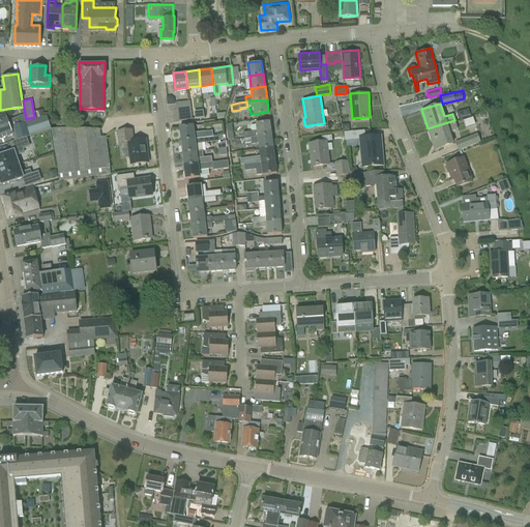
[(204,116),(203,108),(194,109),(195,117),(204,116)]
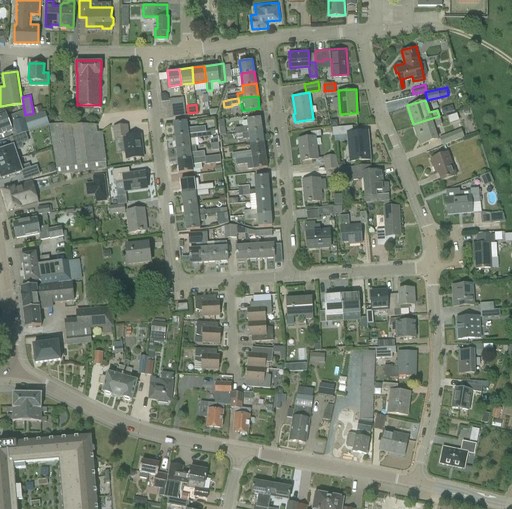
[(185,107),(171,109),(172,115),(185,113),(185,107)]
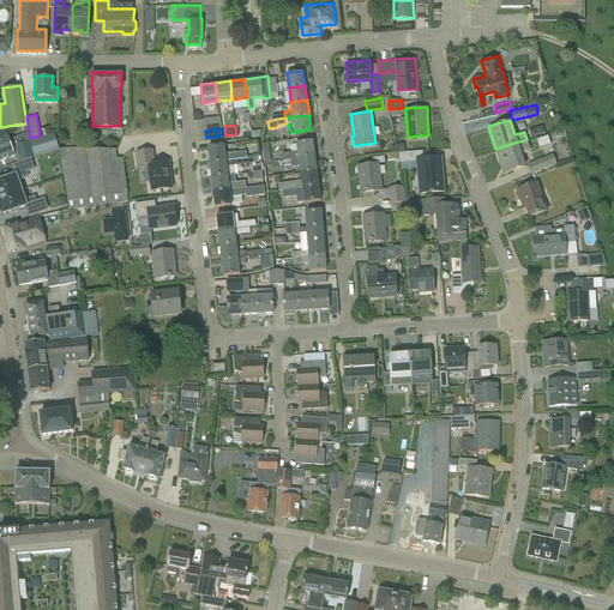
[(7,132),(0,134),(0,145),(11,142),(12,145),(28,140),(29,139),(26,131),(8,137),(7,132)]
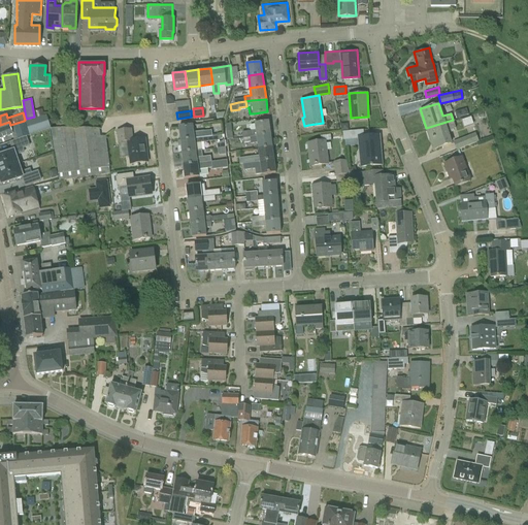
[(30,133),(51,127),(46,113),(25,120),(30,133)]
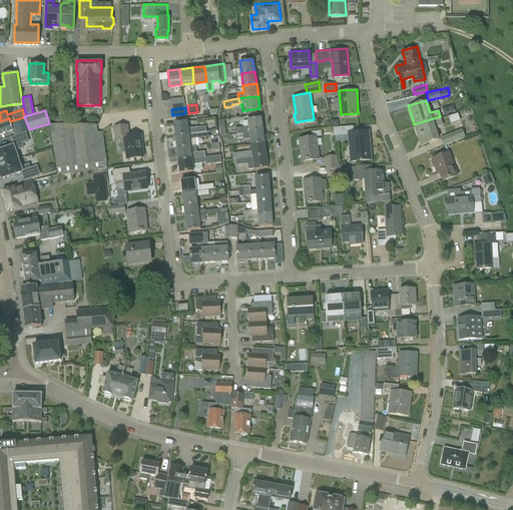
[(249,130),(263,129),(262,116),(248,118),(248,124),(249,130)]
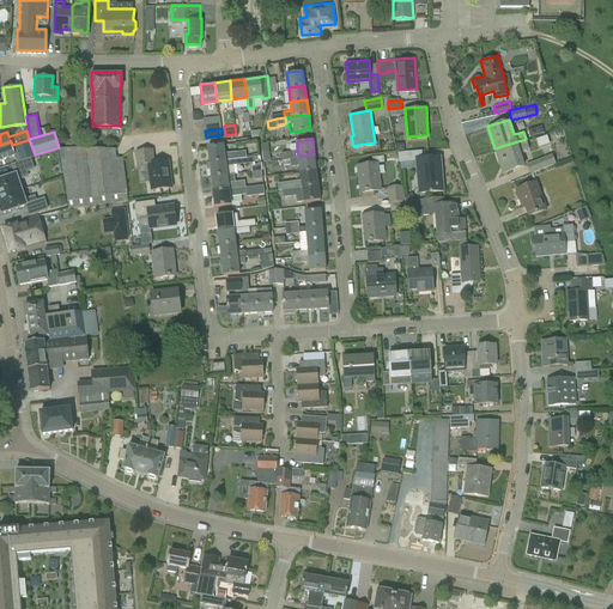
[(519,150),(528,147),(526,139),(495,148),(503,171),(523,165),(519,150)]
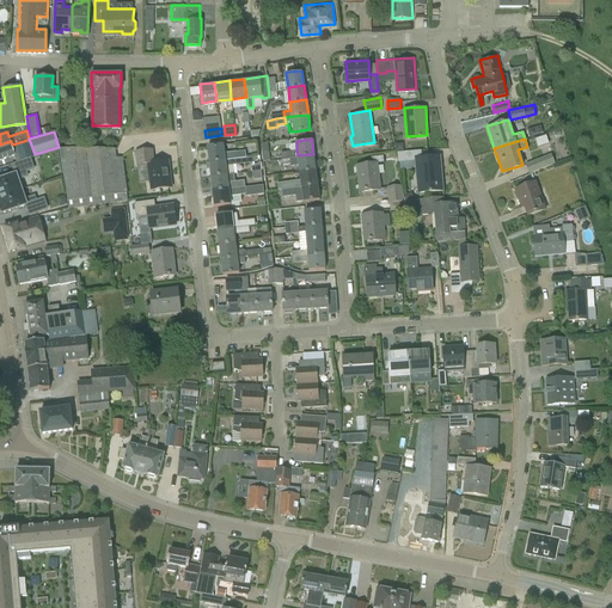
[(32,154),(28,140),(12,145),(11,141),(0,145),(0,158),(14,153),(17,160),(32,154)]
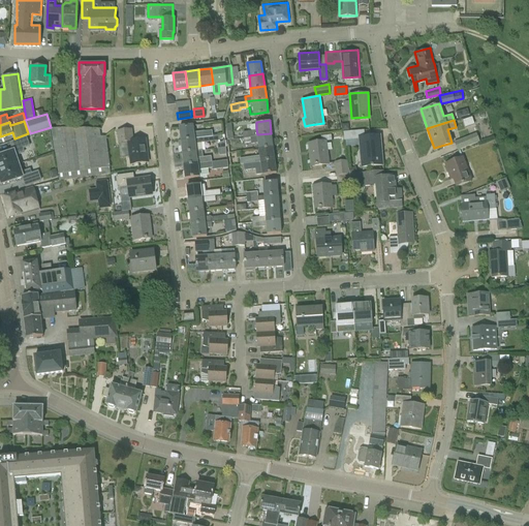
[(213,134),(212,129),(194,131),(193,124),(180,126),(181,137),(213,134)]
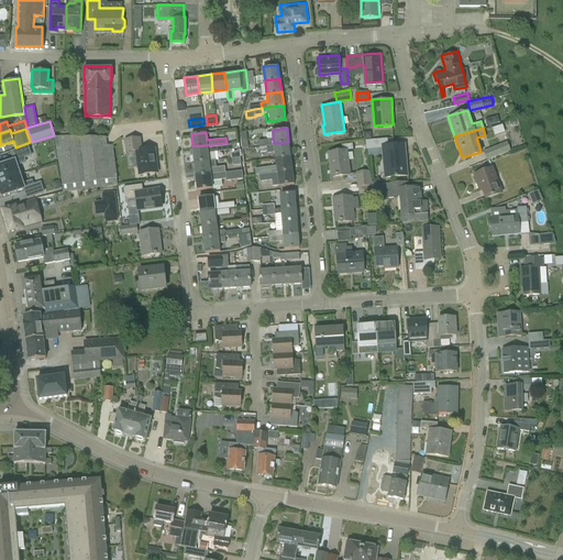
[(61,135),(54,135),(63,189),(117,183),(117,175),(112,142),(107,143),(106,135),(61,135)]
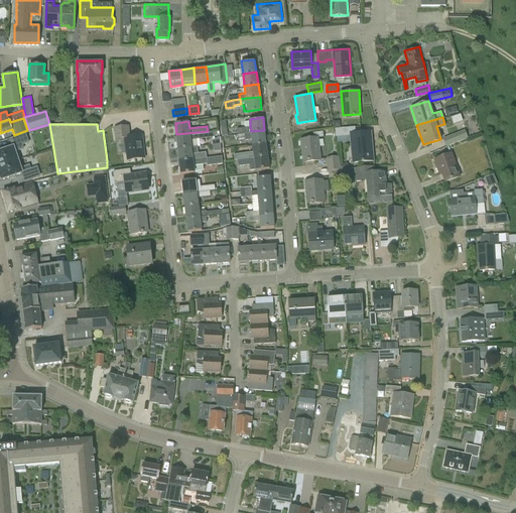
[(143,146),(142,133),(129,135),(128,124),(114,126),(115,137),(125,136),(127,157),(142,156),(141,146),(143,146)]
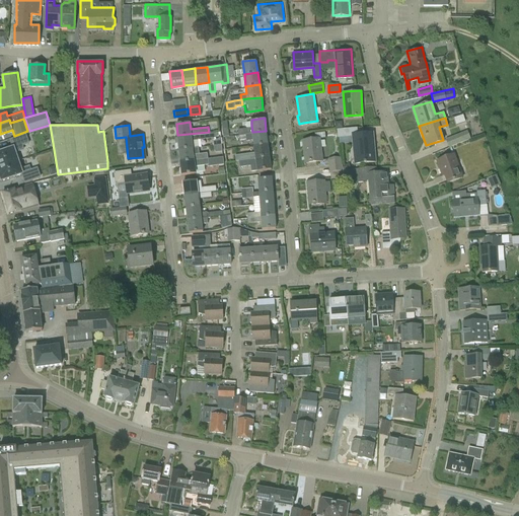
[(357,126),(337,128),(338,136),(352,134),(355,162),(375,160),(372,132),(358,133),(357,126)]
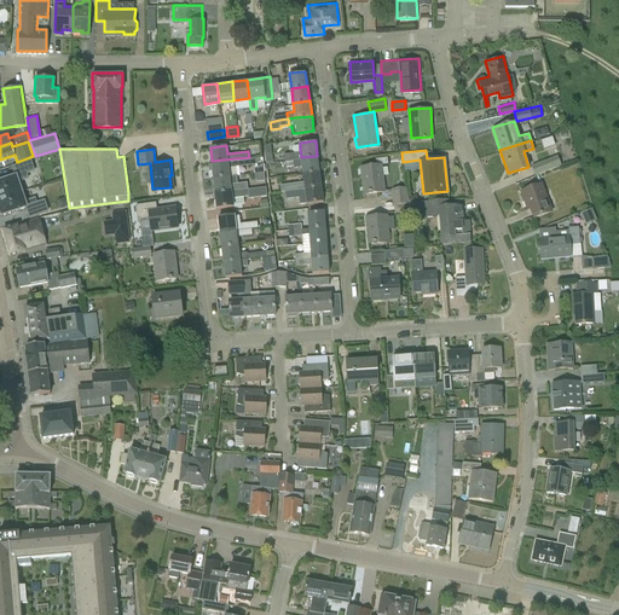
[(556,154),(531,164),(534,173),(560,163),(556,154)]
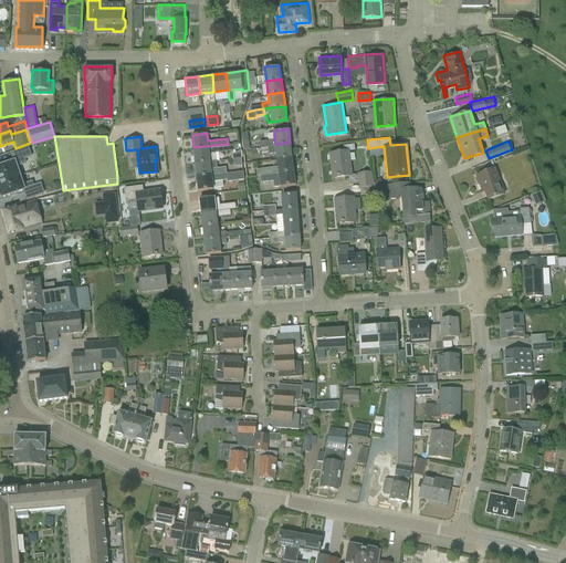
[(348,149),(355,148),(355,142),(344,143),(344,149),(329,152),(332,176),(352,174),(349,149),(348,149)]
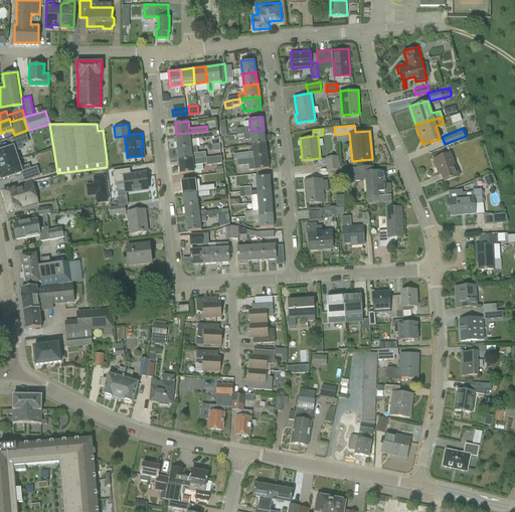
[(176,134),(177,147),(191,145),(190,138),(196,137),(212,135),(217,132),(216,130),(207,131),(176,134)]
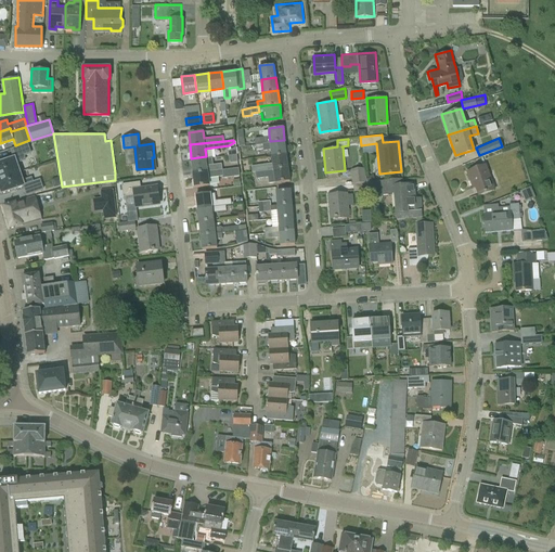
[(263,149),(271,148),(272,154),(286,153),(284,140),(270,141),(262,142),(263,148),(263,149)]
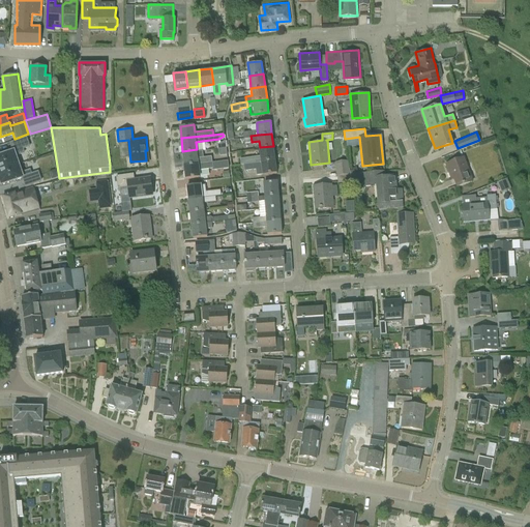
[(0,168),(18,163),(16,153),(24,150),(22,146),(29,144),(26,136),(10,141),(13,149),(0,153),(0,168)]
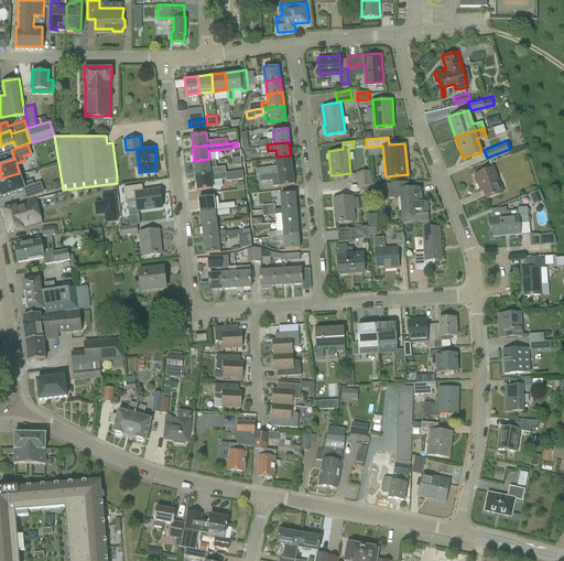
[(256,173),(259,173),(293,169),(291,155),(277,157),(278,165),(270,166),(262,168),(256,168),(256,173)]
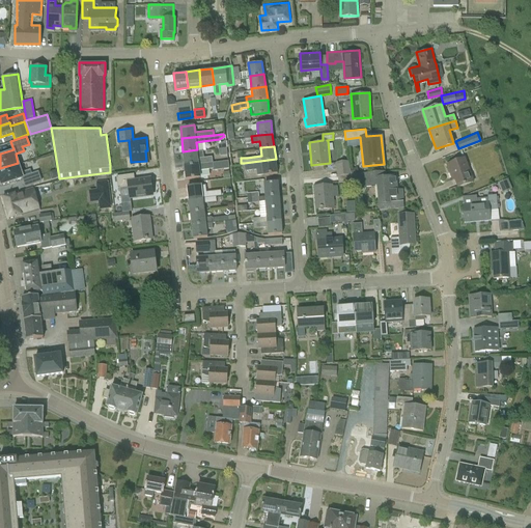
[(197,149),(183,151),(185,164),(210,162),(213,161),(212,156),(203,156),(203,149),(197,149)]
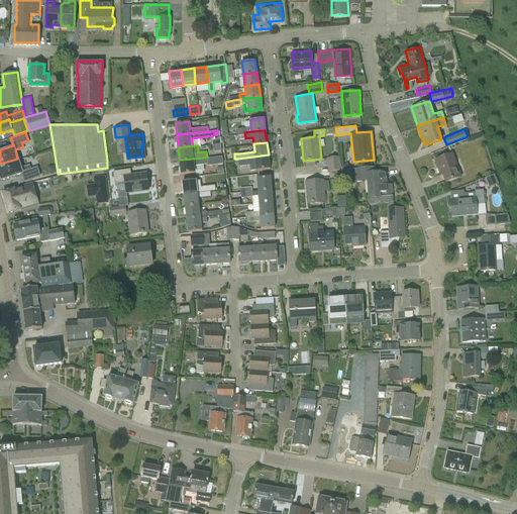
[(452,152),(435,159),(440,174),(443,173),(446,181),(460,176),(452,152)]
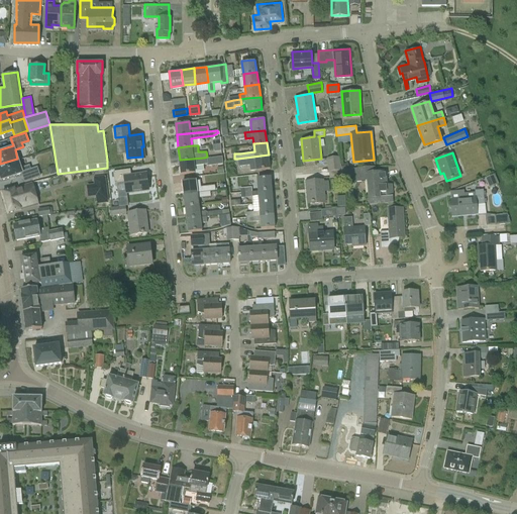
[(270,167),(269,155),(237,159),(238,165),(249,164),(250,169),(256,168),(256,169),(270,167)]
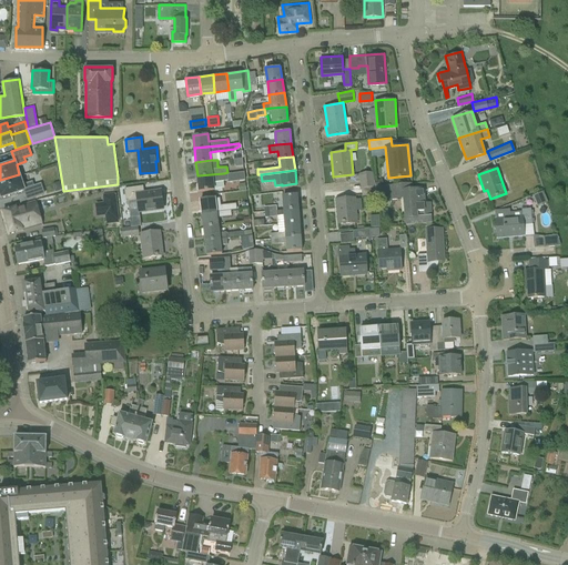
[(361,187),(375,185),(373,170),(358,172),(361,187)]
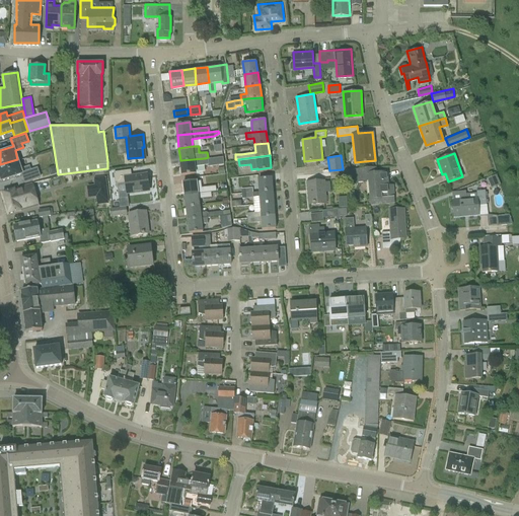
[(205,158),(180,160),(181,173),(196,171),(195,164),(208,163),(208,164),(224,163),(223,156),(208,157),(205,158)]
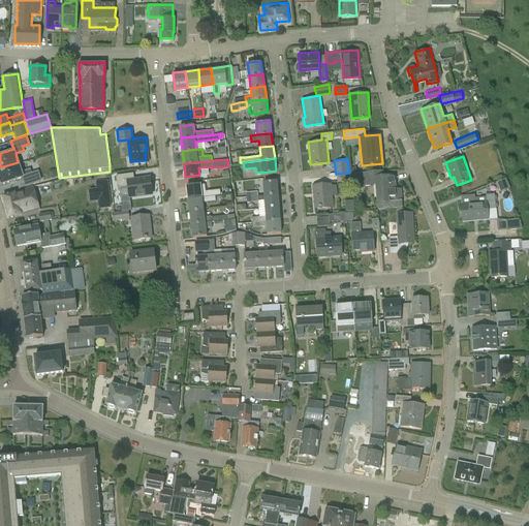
[(1,182),(22,175),(25,184),(40,178),(37,169),(31,172),(29,167),(21,171),(18,162),(0,167),(0,181),(1,182)]
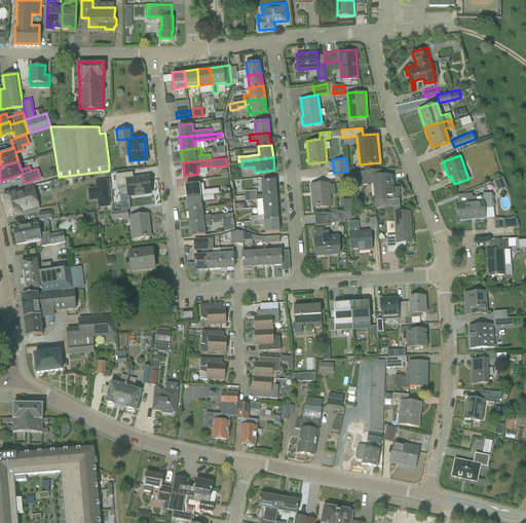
[(348,171),(348,176),(350,175),(351,178),(358,177),(359,184),(373,183),(376,207),(400,204),(399,186),(392,187),(391,174),(381,174),(381,169),(350,171),(348,171)]
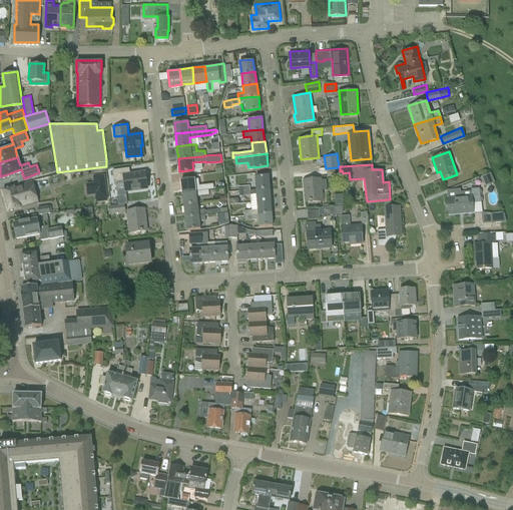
[(128,166),(112,169),(114,180),(124,178),(125,189),(146,186),(144,171),(129,173),(128,166)]
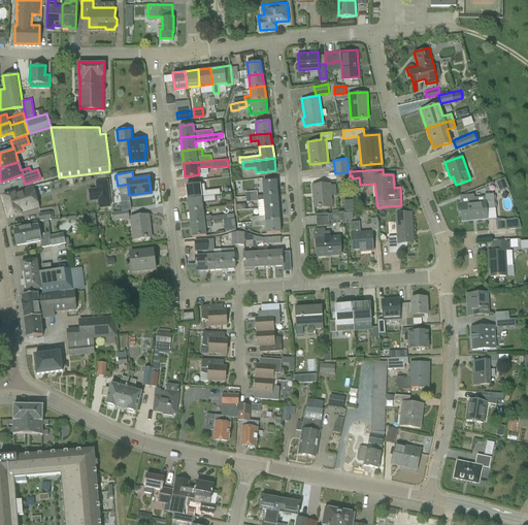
[(499,188),(508,185),(504,174),(495,178),(499,188)]
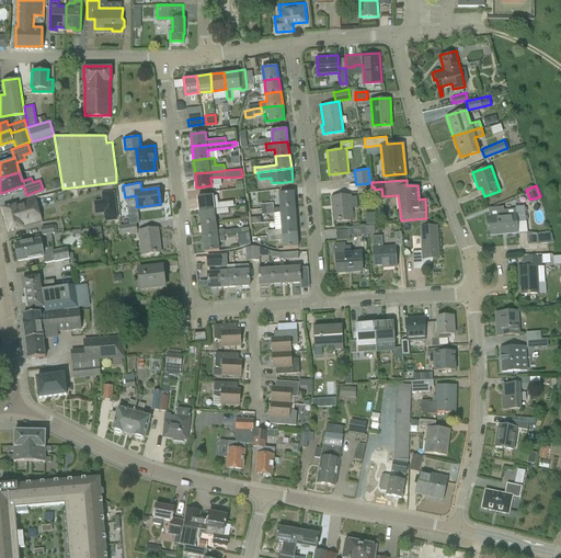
[(278,192),(279,206),(295,205),(294,191),(278,192)]
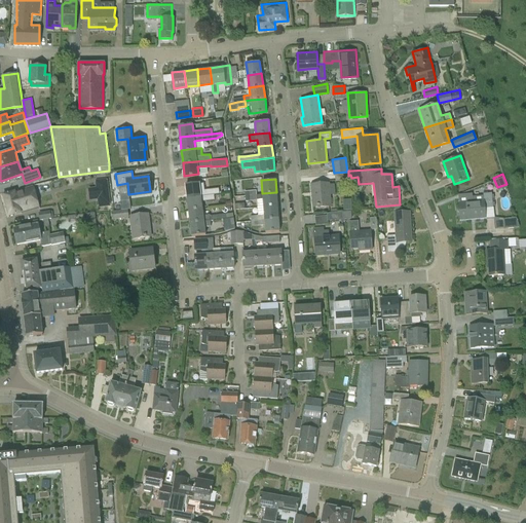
[(107,180),(96,181),(97,189),(98,198),(99,207),(110,206),(107,180)]
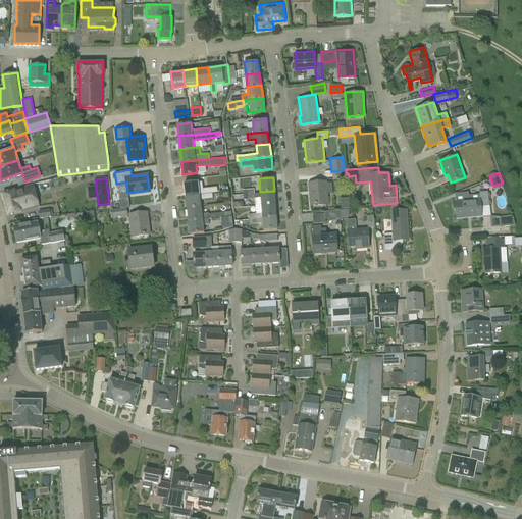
[(325,179),(308,182),(310,204),(327,202),(325,179)]
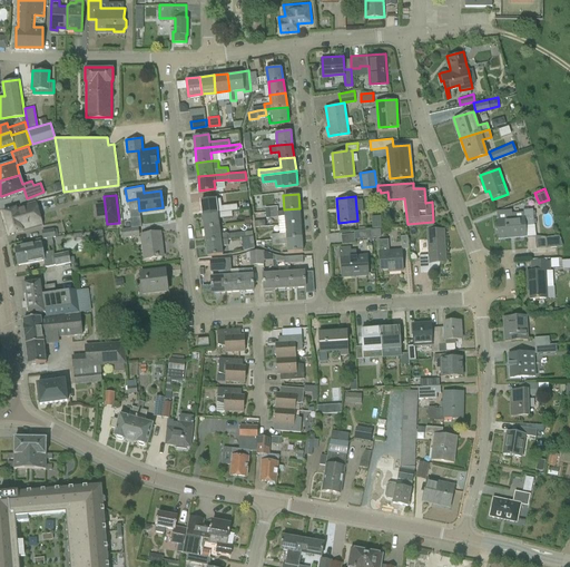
[(200,199),(203,213),(217,212),(216,197),(200,199)]
